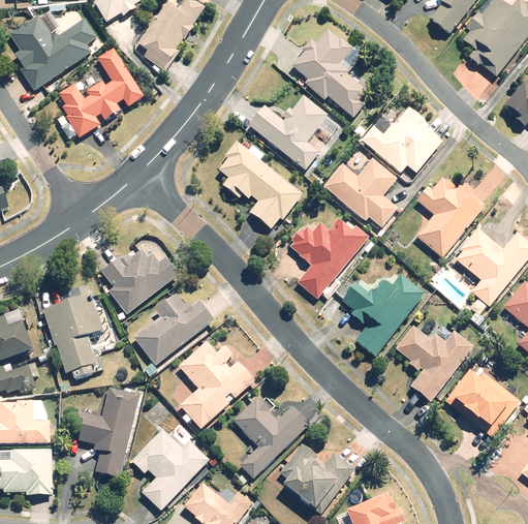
[(95,0),(105,21),(121,12),(122,17),(136,8),(133,4),(141,0),(146,0),(147,2),(151,0),(95,0)]
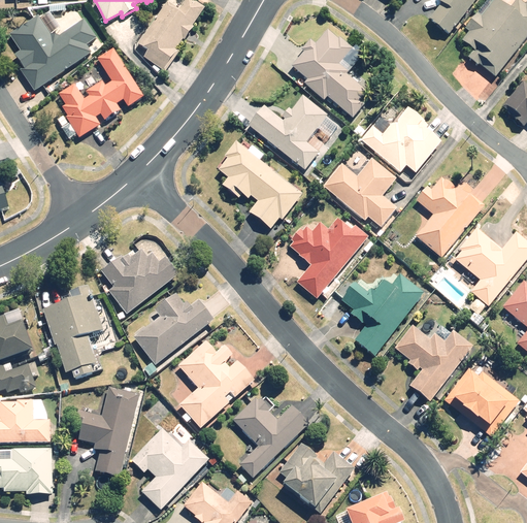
[(192,24),(204,7),(194,0),(175,0),(172,4),(166,0),(164,0),(157,10),(155,9),(146,20),(151,23),(136,43),(145,51),(142,55),(163,70),(178,48),(176,47),(183,38),(185,39),(194,26),(192,24)]
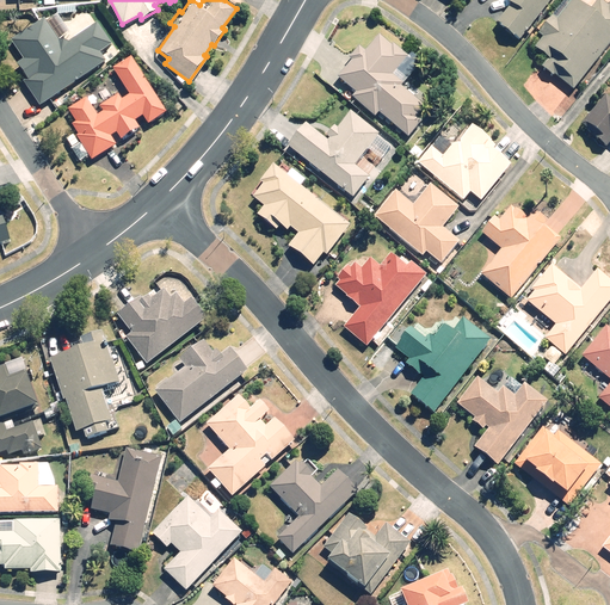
[(518,39),(550,0),(503,0),(510,6),(495,22),(518,39)]
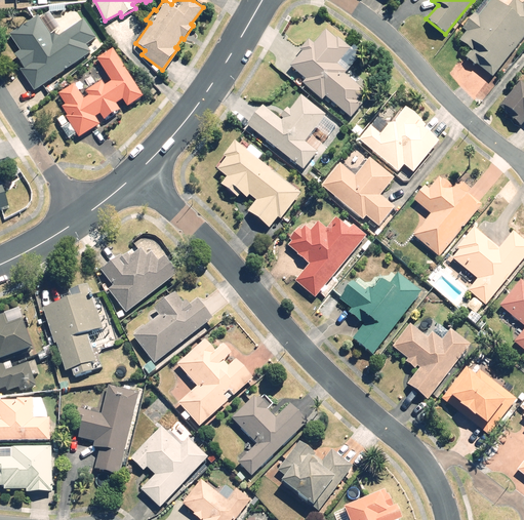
[(490,75),(523,33),(523,0),(522,0),(521,2),(519,0),(511,0),(506,6),(497,0),(485,0),(477,10),(475,9),(458,30),(464,33),(456,42),(468,52),(464,57),(474,67),(476,64),(490,75)]
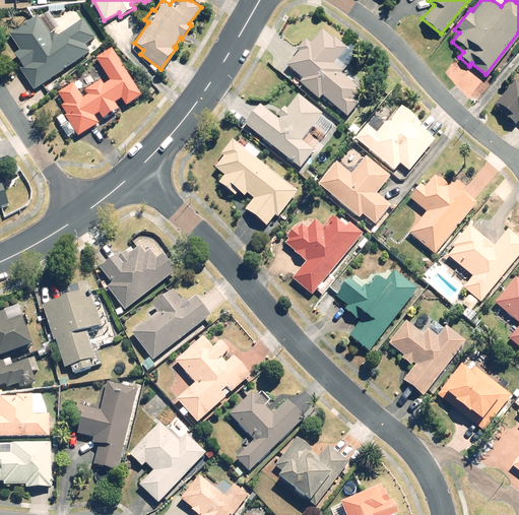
[(57,34),(51,34),(38,13),(8,33),(19,49),(14,53),(20,63),(17,65),(33,87),(90,50),(85,44),(95,37),(82,17),(57,34)]
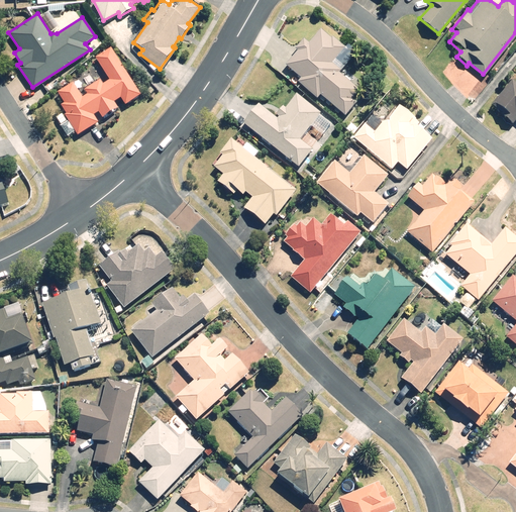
[(297,48),(284,65),(300,77),(297,80),(317,95),(319,92),(347,113),(356,100),(353,98),(362,87),(340,71),(341,70),(349,76),(364,57),(334,34),(332,37),(319,27),(310,39),(305,35),(296,47),(297,48)]
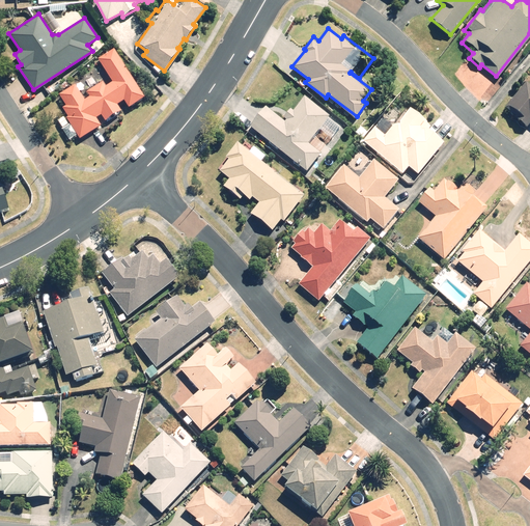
[(65,113),(57,117),(70,137),(76,134),(78,138),(101,125),(96,117),(102,113),(105,120),(121,110),(117,103),(123,100),(128,107),(144,97),(114,49),(96,59),(111,82),(105,86),(102,81),(86,90),(88,95),(84,99),(75,83),(58,92),(65,104),(61,106),(65,113)]
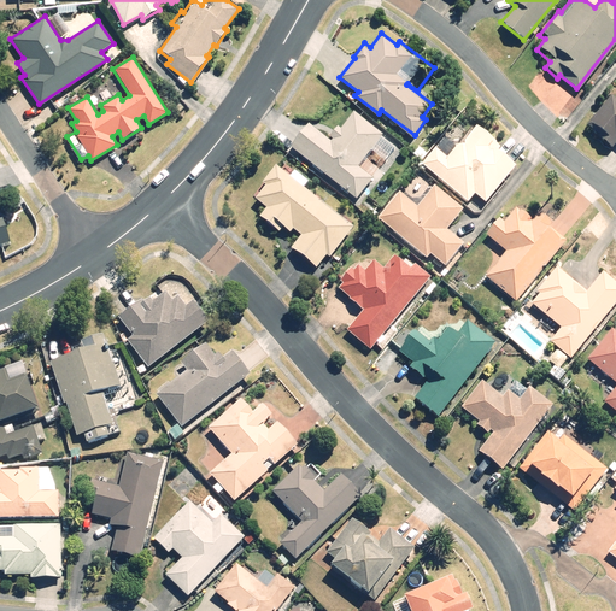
[(615,93),(588,124),(599,134),(598,135),(611,146),(615,142),(615,93)]
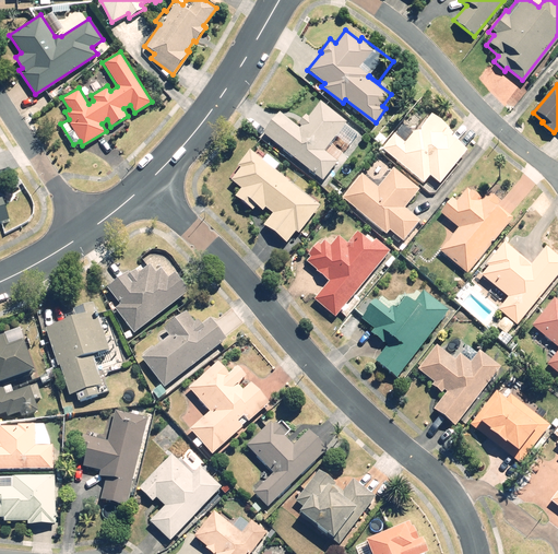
[(280,109),(261,133),(321,180),(336,161),(325,151),(336,137),(347,144),(358,130),(320,99),(308,115),(305,113),(297,122),(280,109)]
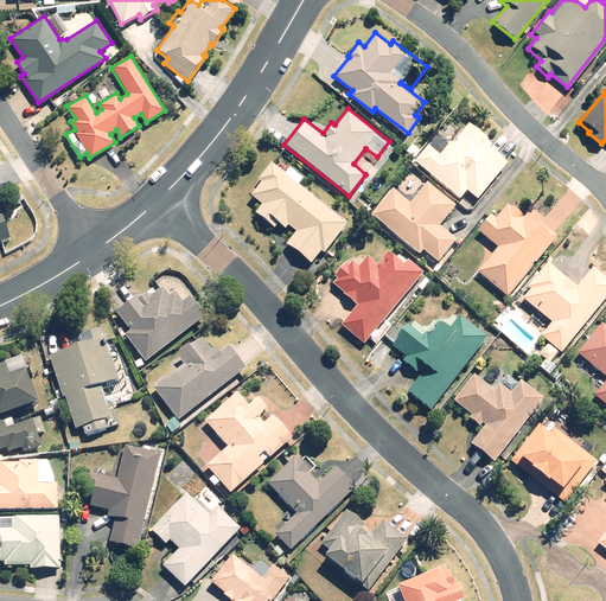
[(416,158),(414,160),(460,197),(465,190),(477,199),(509,160),(490,145),(491,142),(457,115),(441,135),(435,130),(422,146),(414,140),(407,149),(416,158)]
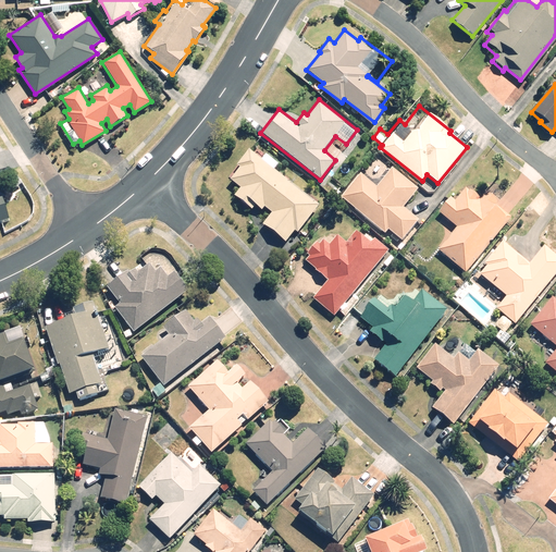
[(266,151),(261,158),(248,148),(230,172),(233,174),(229,180),(239,187),(233,196),(256,215),(263,205),(272,211),(262,223),(285,242),(295,230),(298,232),(320,205),(274,168),(279,162),(266,151)]
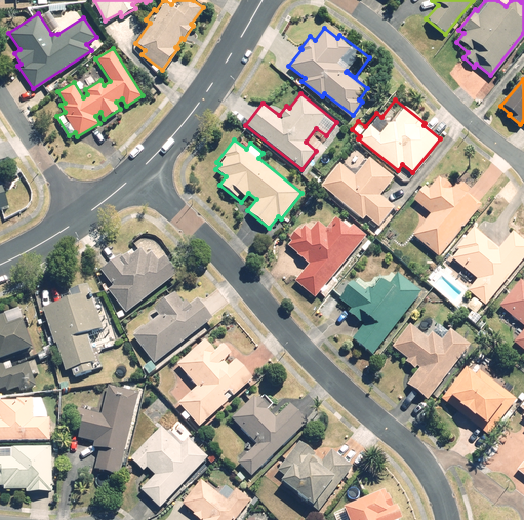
[(339,162),(320,185),(363,221),(366,216),(377,227),(395,205),(380,193),(395,175),(371,156),(355,175),(339,162)]
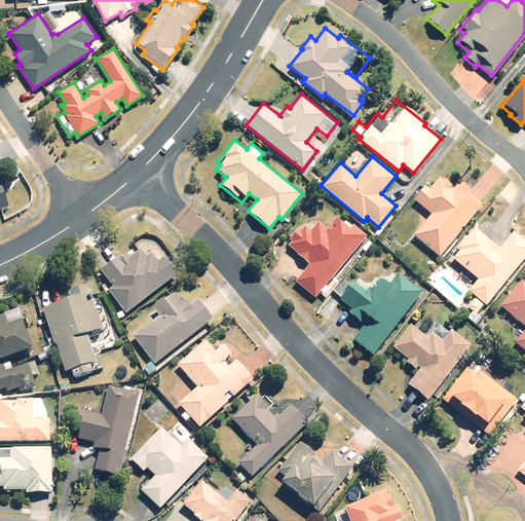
[(428,187),(425,185),(414,198),(432,213),(415,233),(440,254),(481,203),(467,193),(471,190),(458,180),(452,187),(438,176),(428,187)]
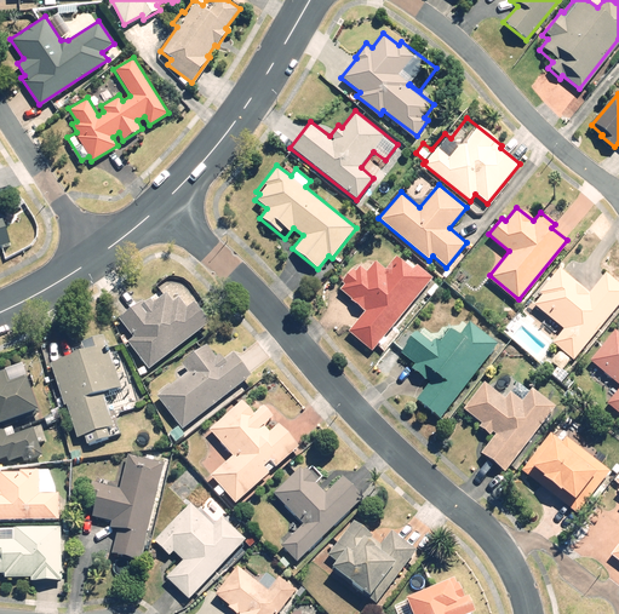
[(0,245),(11,242),(4,217),(0,217),(0,245)]
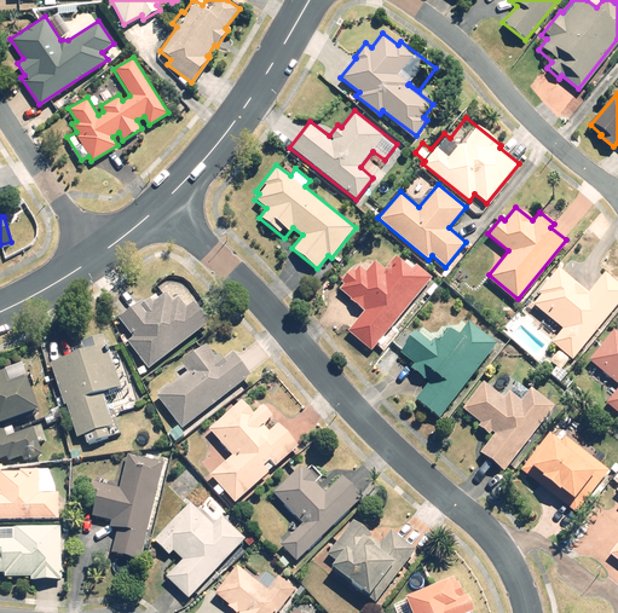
[(346,329),(369,350),(423,288),(431,294),(439,284),(415,262),(409,270),(394,256),(383,270),(371,259),(365,267),(359,262),(354,269),(351,266),(339,279),(342,283),(338,289),(362,311),(346,329)]
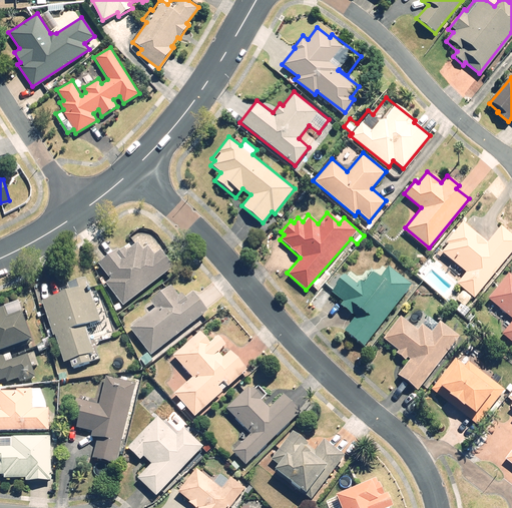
[(448,242),(441,251),(465,271),(457,282),(475,296),(511,247),(511,234),(501,226),(488,241),(462,220),(446,240),(448,242)]
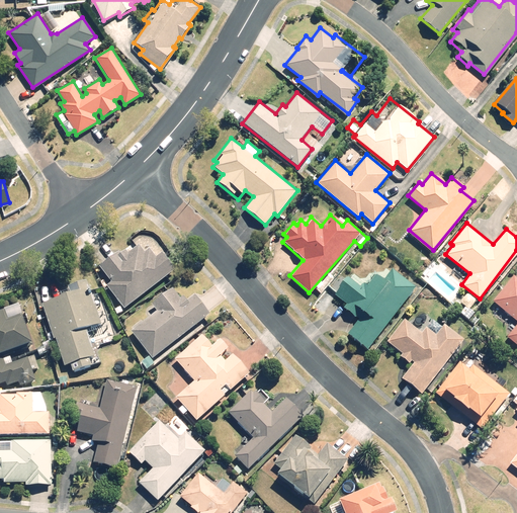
[(111,282),(127,304),(181,264),(168,247),(161,253),(155,244),(150,248),(145,241),(133,249),(130,244),(103,263),(115,279),(111,282)]
